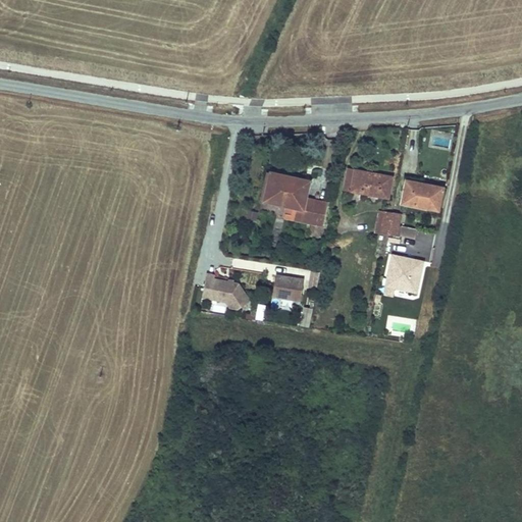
[(356,172),(356,169),(349,168),(345,188),(371,193),(388,196),(393,176),(370,172),(370,174),(356,172)]
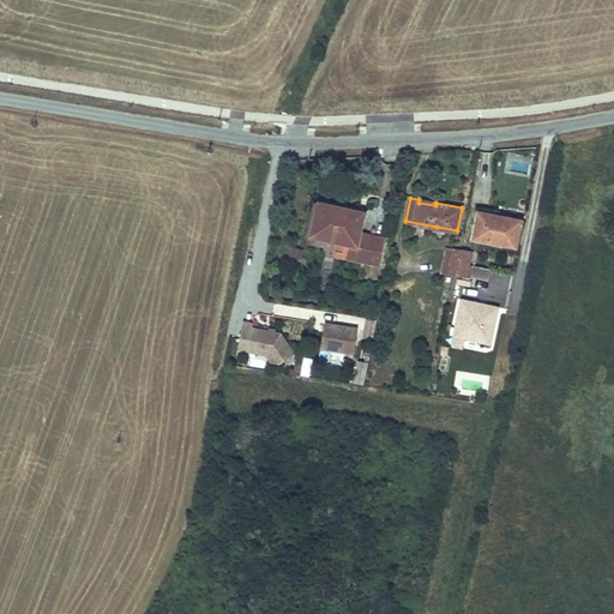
[(317,206),(363,217),(363,212),(318,202),(317,206)]
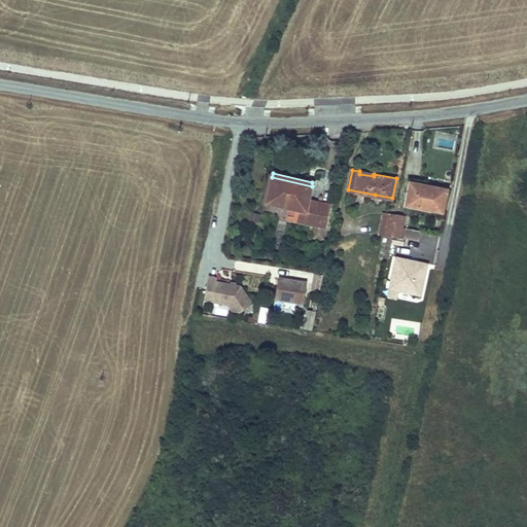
[(288,206),(296,208),(293,219),(313,224),(311,235),(321,238),(329,204),(309,199),(312,186),(272,177),(266,201),(288,206)]
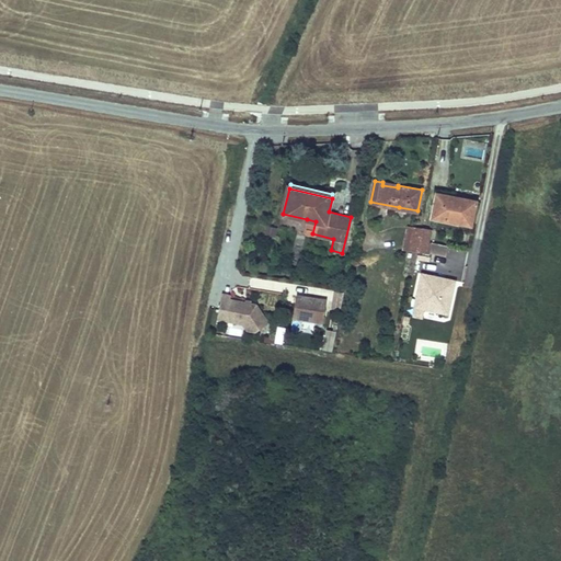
[(437,192),(432,217),(472,224),(477,201),(437,192)]
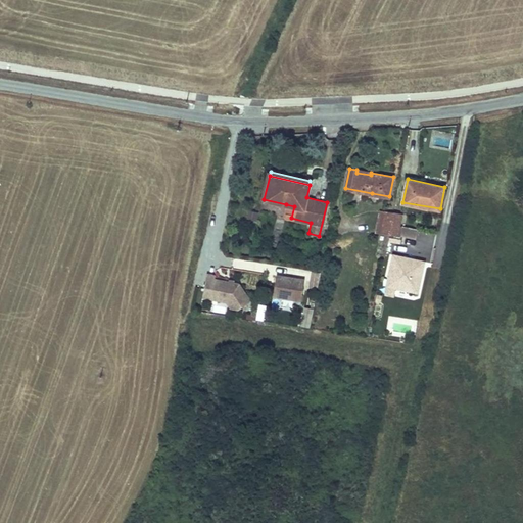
[(284,216),(291,218),(294,206),(286,204),(284,216)]
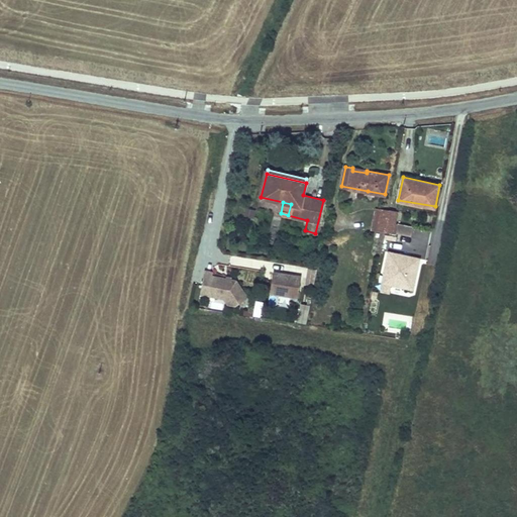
[(256,210),(245,208),(243,216),(254,219),(256,210)]
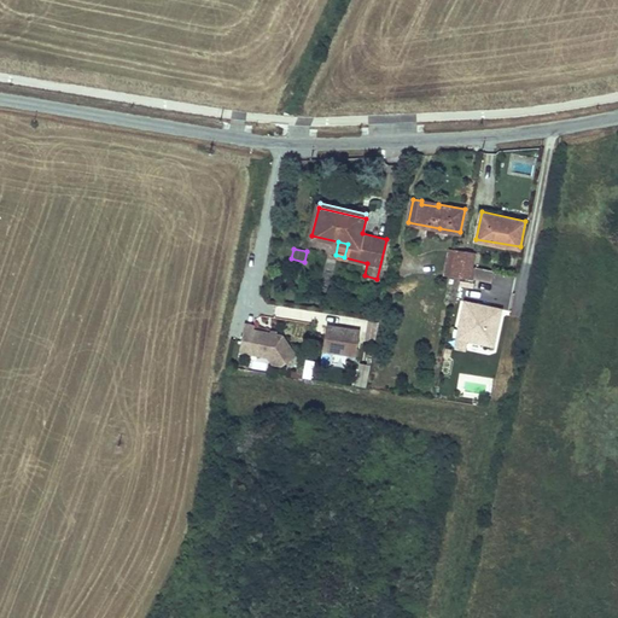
[(452,274),(461,275),(462,270),(465,251),(455,250),(452,274)]
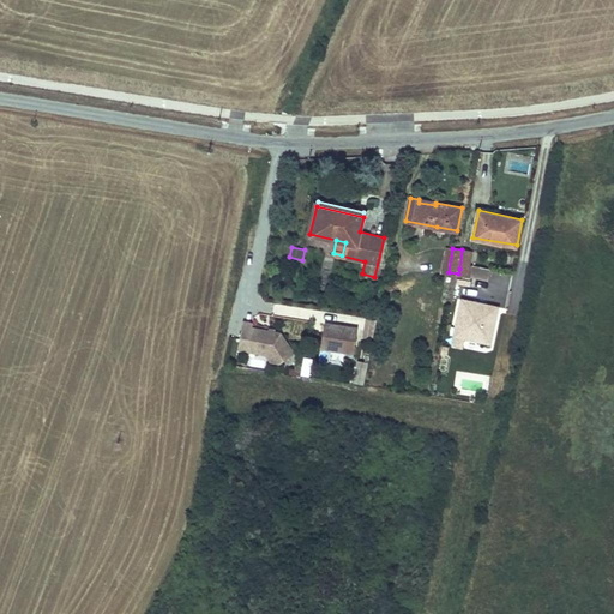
[(459,269),(458,274),(467,276),(473,252),(462,250),(459,269)]
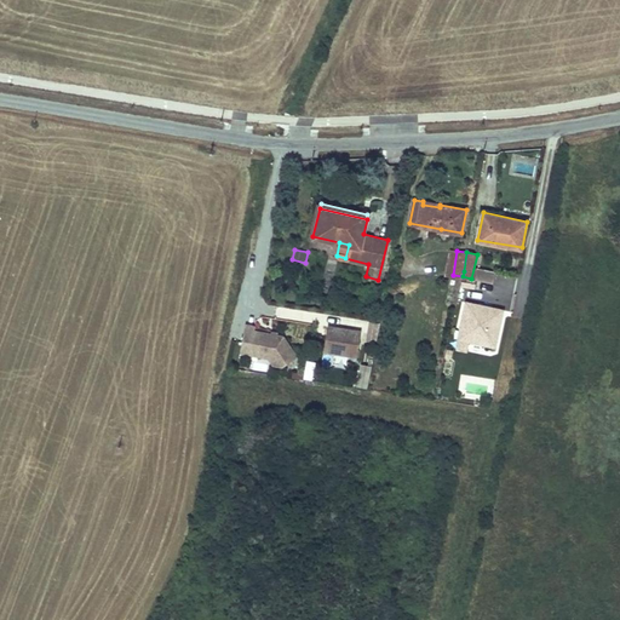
[(503,310),(465,303),(459,331),(469,333),(466,342),(492,346),(493,342),(497,342),(503,310)]
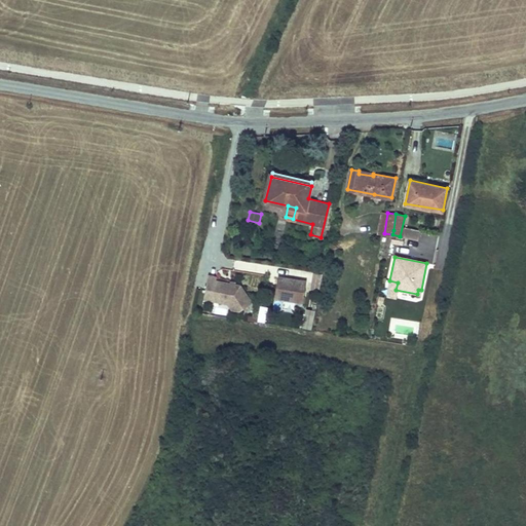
[(217,277),(209,276),(207,291),(214,293),(213,298),(221,299),(220,302),(229,304),(233,309),(241,310),(253,303),(240,285),(234,284),(234,287),(230,286),(231,284),(216,280),(217,277)]
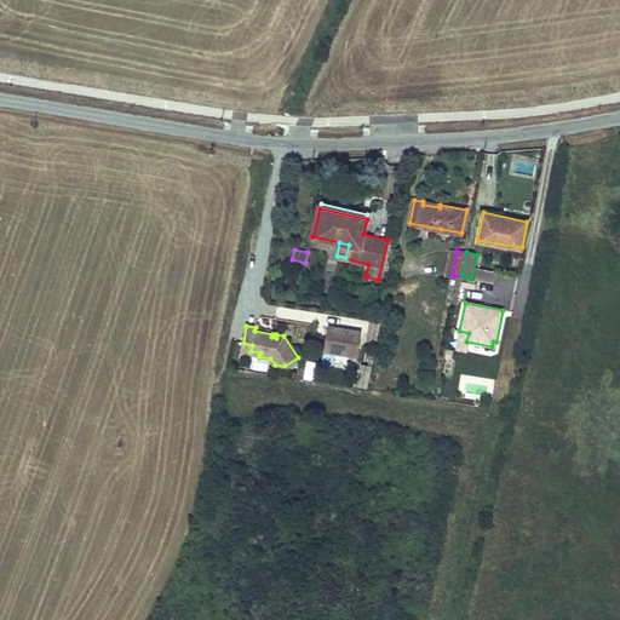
[(338,328),(327,327),(323,352),(333,354),(333,352),(349,355),(348,356),(357,357),(361,332),(350,331),(350,333),(338,331),(338,328)]
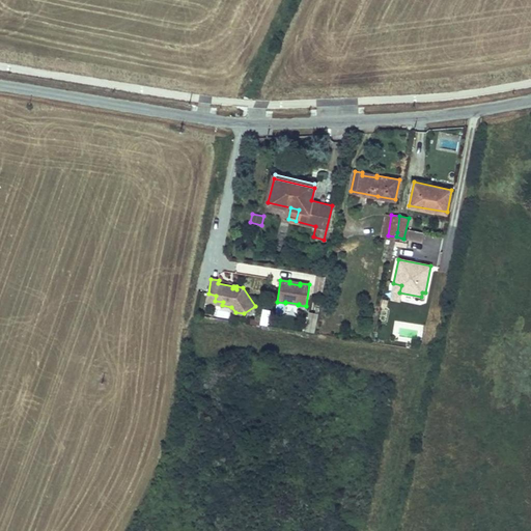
[(401,285),(393,283),(392,290),(399,292),(401,285)]
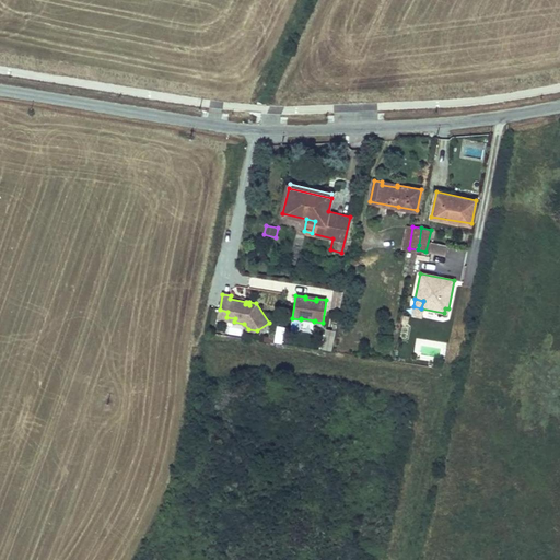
[(228,312),(220,310),(218,319),(234,322),(235,318),(226,317),(228,312)]
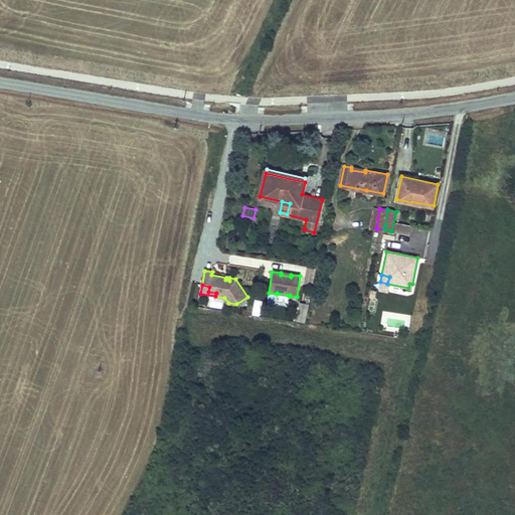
[(297,323),(305,324),(307,314),(307,312),(307,311),(300,309),(297,323)]
